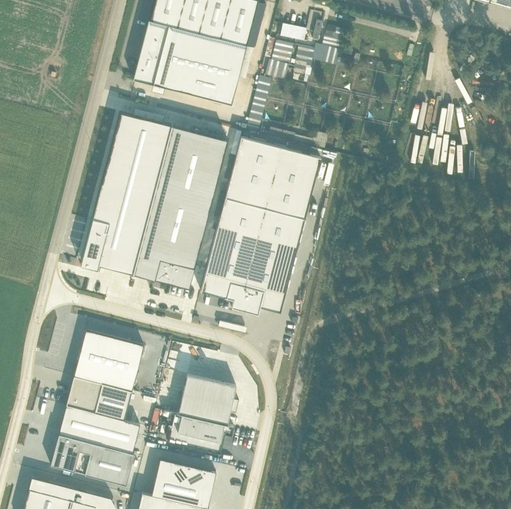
[(156,0),(151,22),(246,47),(258,2),(249,0),(156,0)]
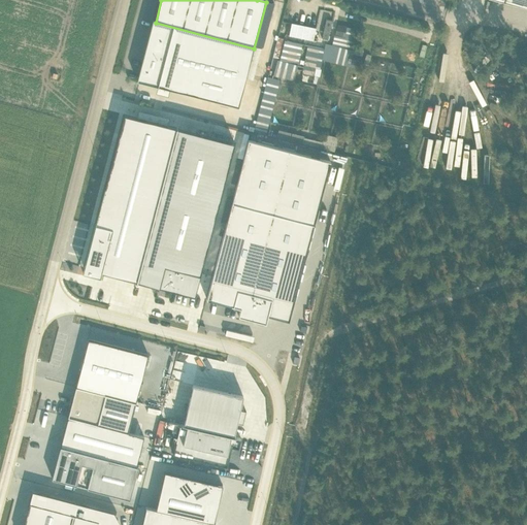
[(526,0),(489,0),(489,2),(526,12),(526,0)]
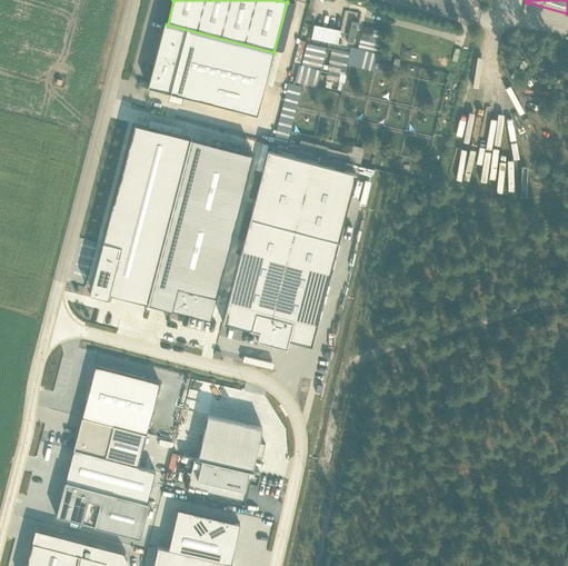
[(281,55),(273,52),(168,25),(150,90),(257,118),(265,87),(272,89),(281,55)]
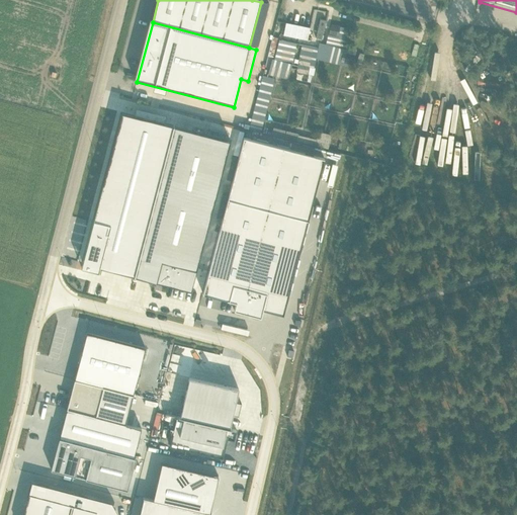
[(284,37),(308,43),(311,30),(286,26),(284,37)]
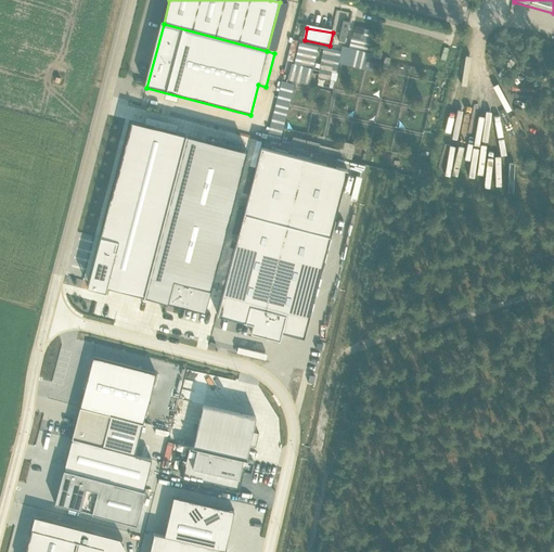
[(368,33),(356,29),(353,40),(352,40),(350,51),(349,51),(347,56),(342,54),(342,55),(336,54),(336,53),(324,51),(318,81),(330,85),(331,82),(336,85),(337,76),(332,75),(333,74),(337,75),(338,66),(378,76),(383,56),(373,54),(376,34),(368,31),(368,33)]
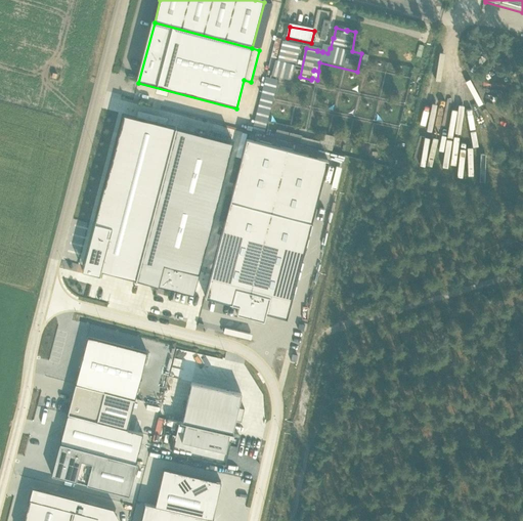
[(282,42),(277,40),(272,60),(278,61),(277,62),(275,62),(271,79),(293,84),(297,68),(296,68),(301,48),(282,43),(282,42)]
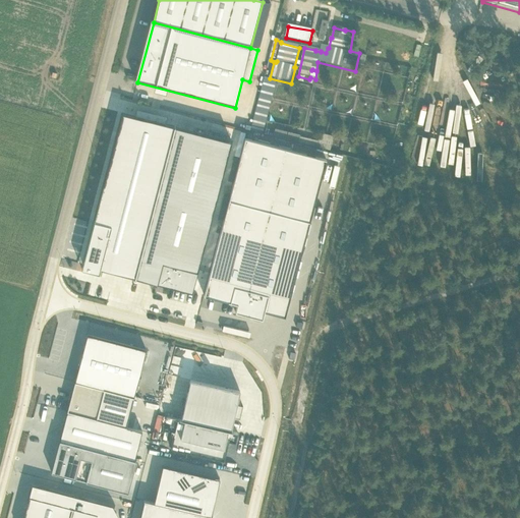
[(276,81),(265,79),(250,133),(262,136),(268,112),(269,112),(270,107),(269,107),(276,81)]
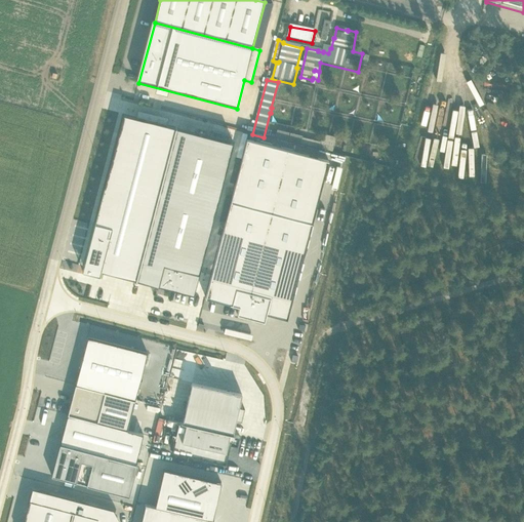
[(427,120),(439,121),(441,107),(428,106),(427,120)]
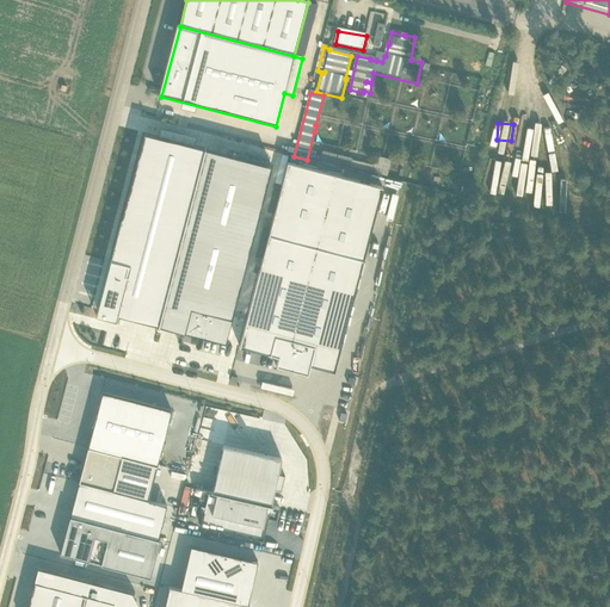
[(109,322),(116,323),(117,319),(226,346),(226,344),(223,344),(270,169),(145,136),(96,319),(109,322)]
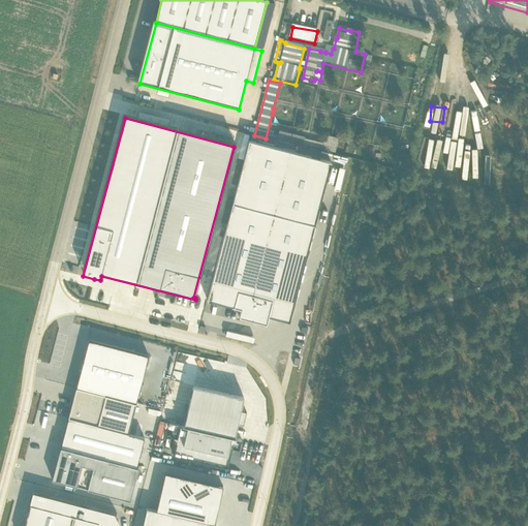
[(303,147),(335,155),(339,142),(324,137),(322,146),(305,141),(303,147)]
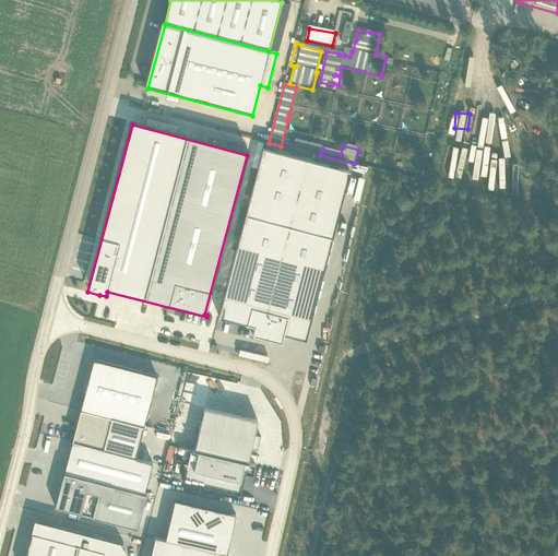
[(284,338),(306,343),(349,174),(263,151),(220,320),(256,330),(253,339),(282,345),(284,338)]
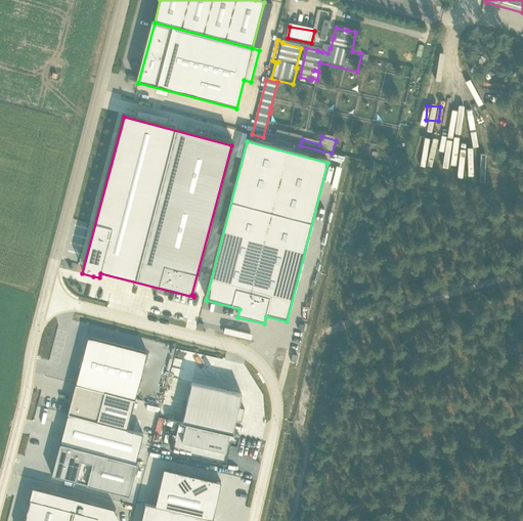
[(147,354),(88,339),(76,387),(135,402),(147,354)]
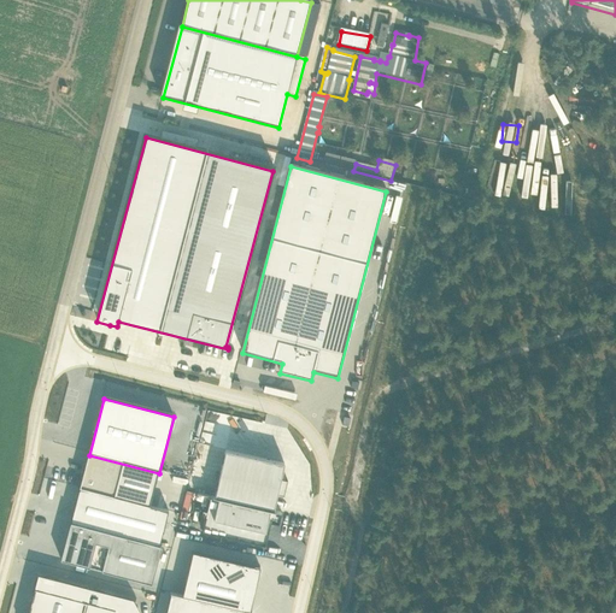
[(285,466),(226,454),(215,500),(274,513),(277,499),(285,499),(287,484),(281,482),(285,466)]
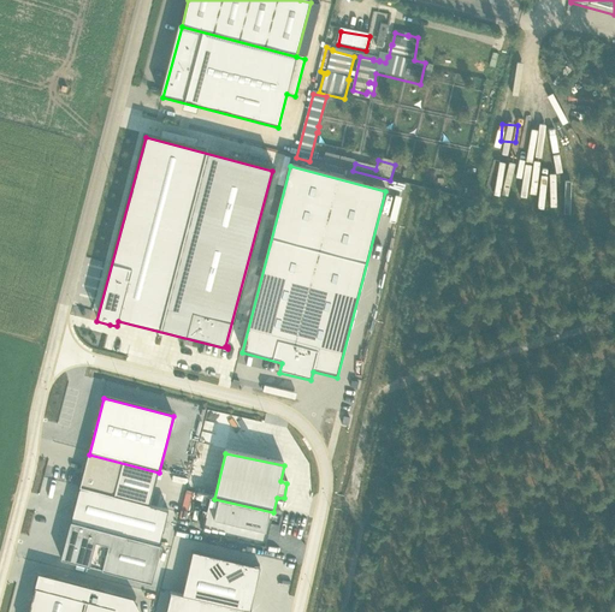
[(149,507),(159,473),(89,455),(81,489),(149,507)]
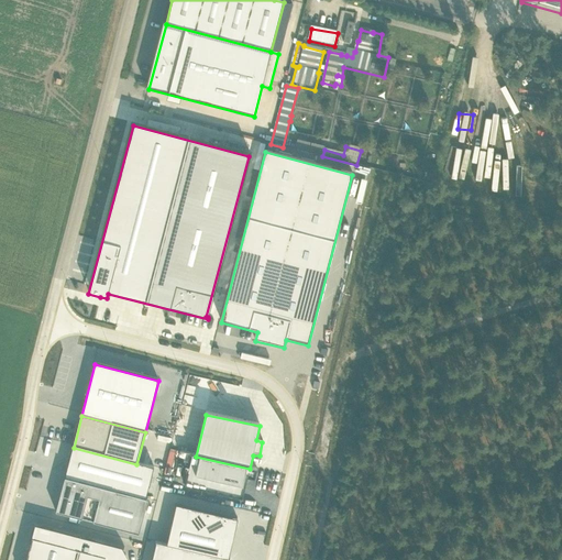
[(153,469),(136,464),(74,448),(64,480),(145,501),(153,469)]
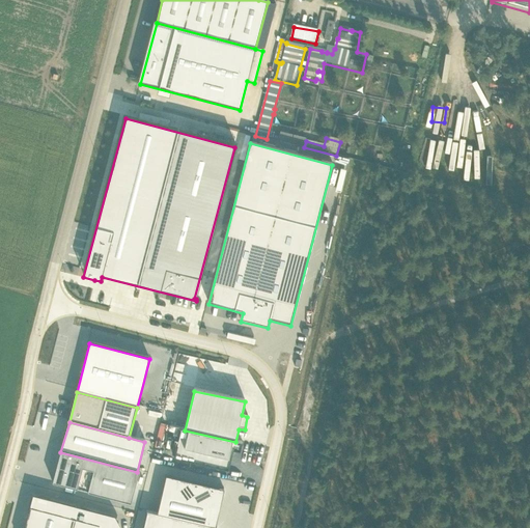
[(182,429),(175,460),(229,472),(233,452),(241,454),(243,444),(235,442),(185,431),(182,429)]
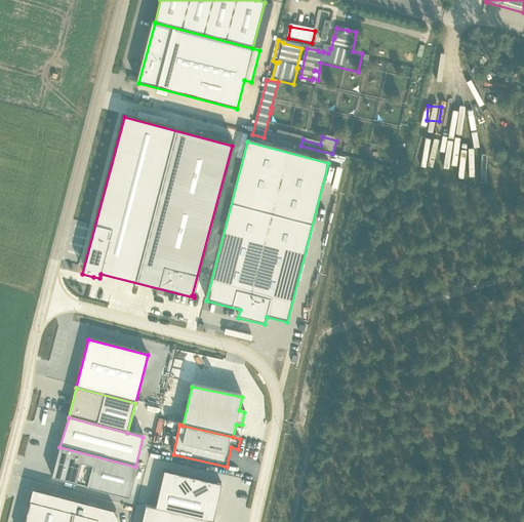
[(137,468),(135,467),(59,447),(51,479),(129,498),(137,468)]
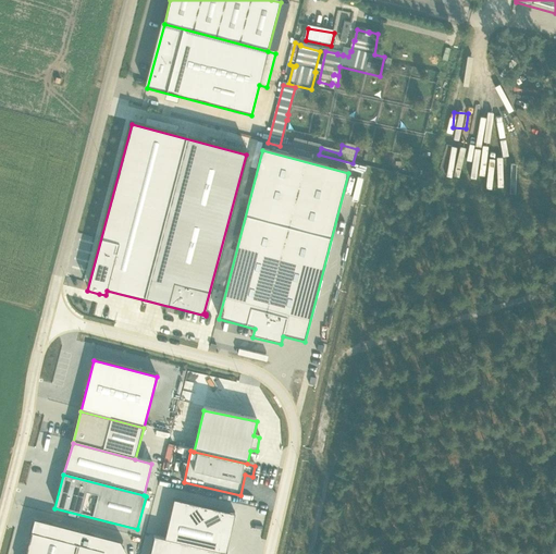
[(175,502),(167,541),(218,553),(226,553),(235,515),(175,502)]
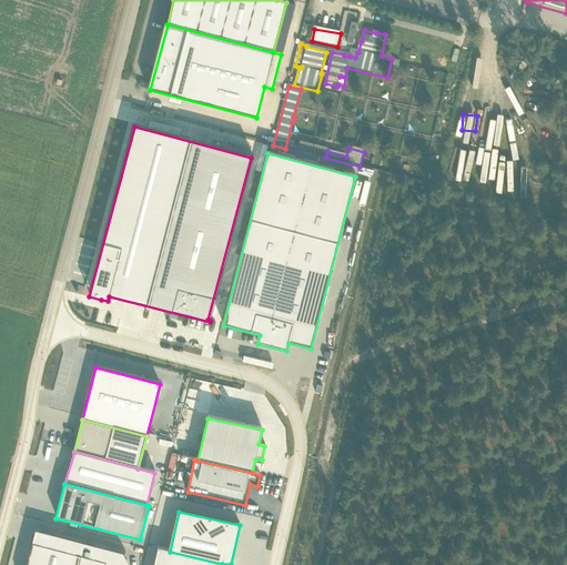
[(76,564),(78,557),(31,545),(26,564),(76,564)]
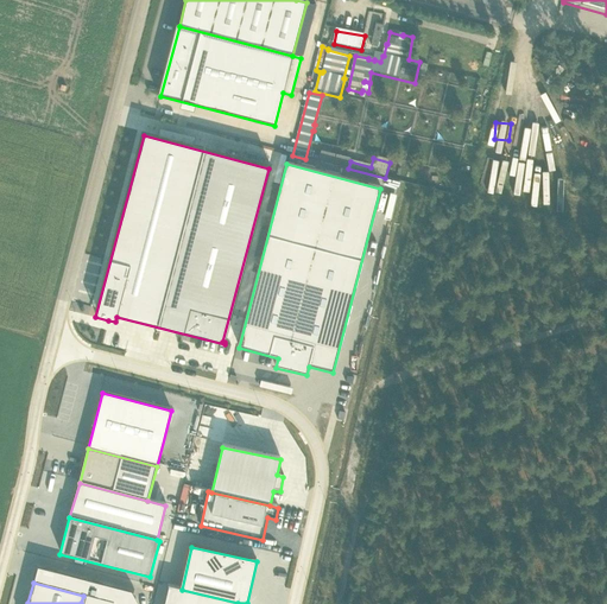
[(168,587),(164,603),(238,603),(182,590),(168,587)]
